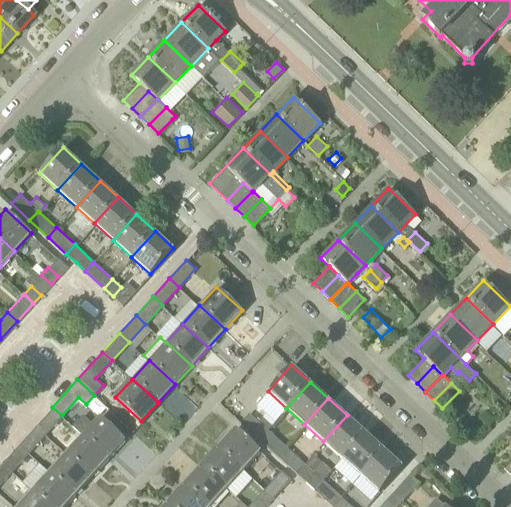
[(255,405),(249,412),(240,421),(258,438),(267,428),(267,429),(272,423),(262,415),(264,413),(255,405)]
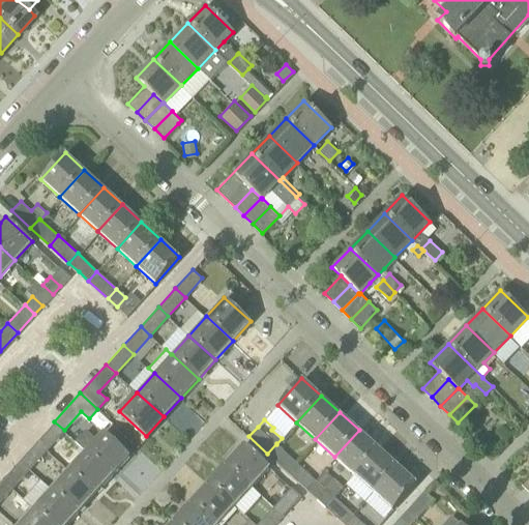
[(47,449),(64,430),(54,421),(37,440),(47,449)]
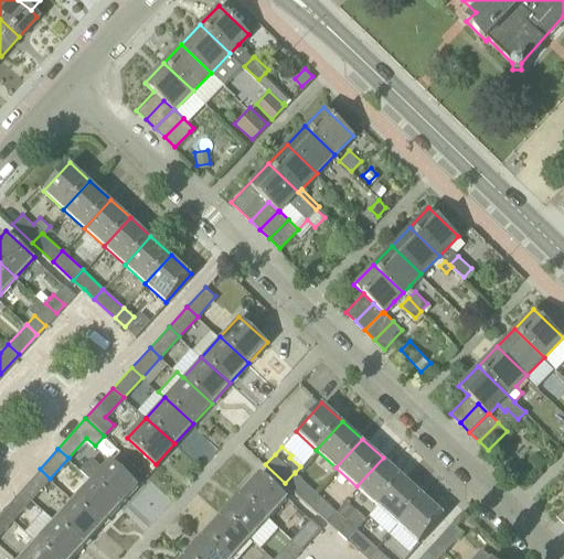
[(378,505),(403,476),(383,458),(357,486),(378,505)]
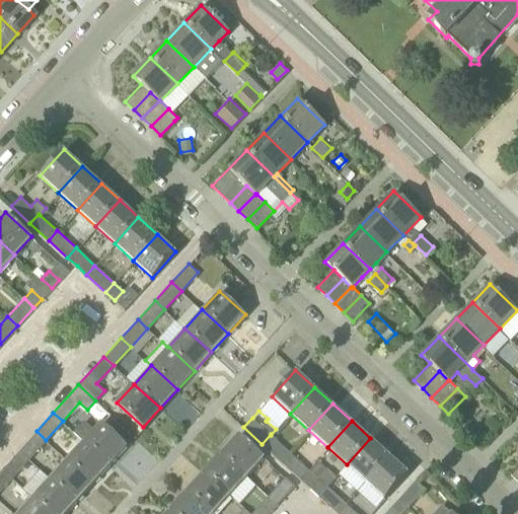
[(109,464),(127,445),(100,422),(83,440),(109,464)]
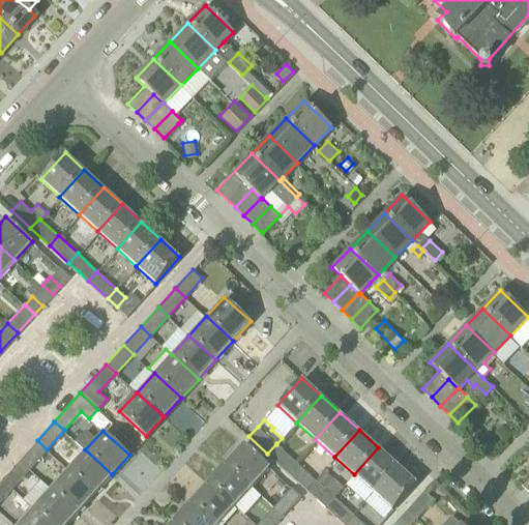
[(493,448),(499,442),(492,435),(487,442),(493,448)]
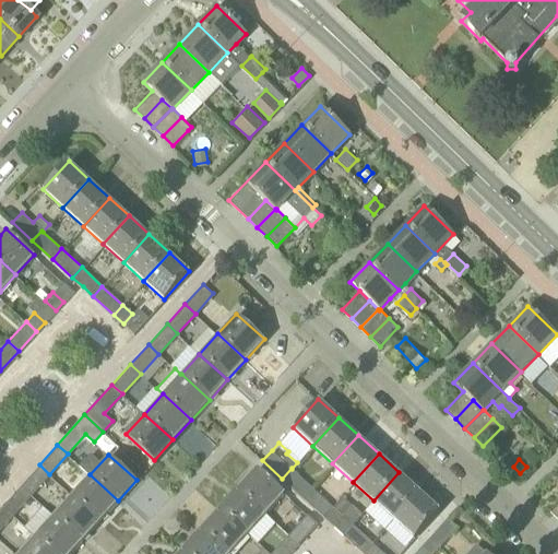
[(49,474),(39,464),(21,484),(32,494),(49,474)]
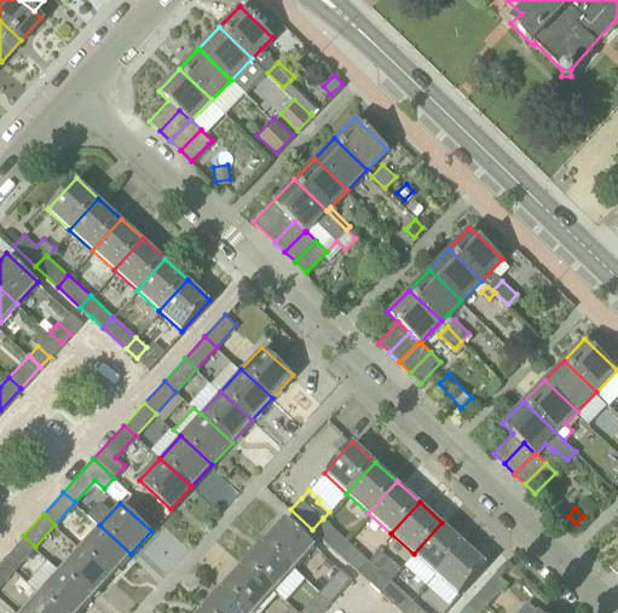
[(315,544),(283,516),(263,538),(294,567),(315,544)]
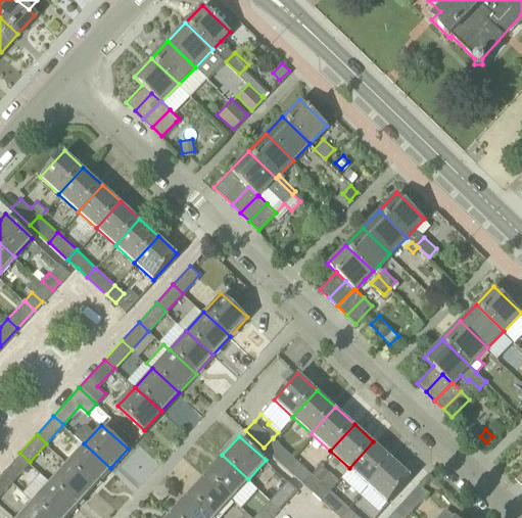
[(291,455),(273,438),(273,437),(264,448),(282,464),(291,455)]
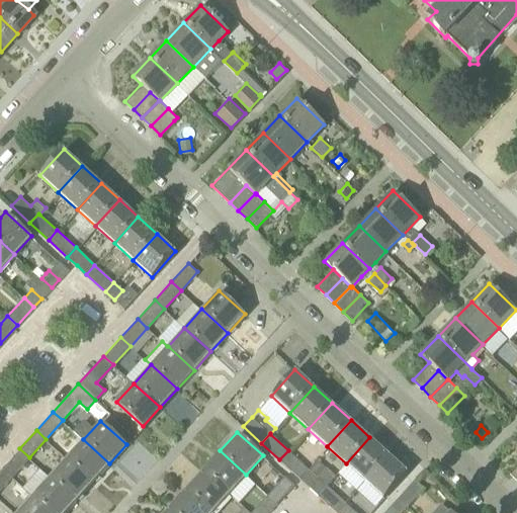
[(363,480),(388,453),(369,437),(346,463),(363,480)]
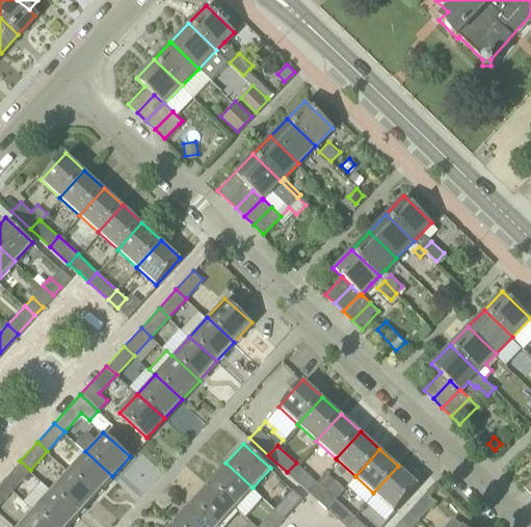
[(95,495),(112,476),(85,451),(68,471),(95,495)]
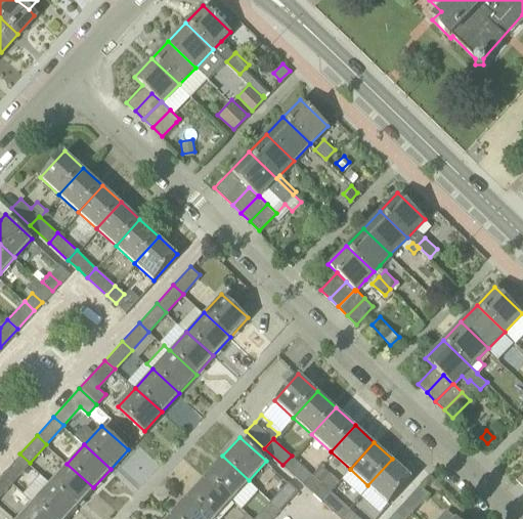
[(30,463),(19,453),(2,473),(11,482),(30,463)]
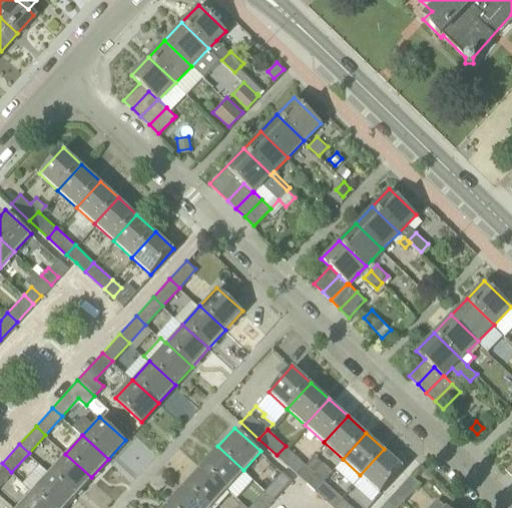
[(226,488),(243,470),(217,446),(200,465),(226,488)]
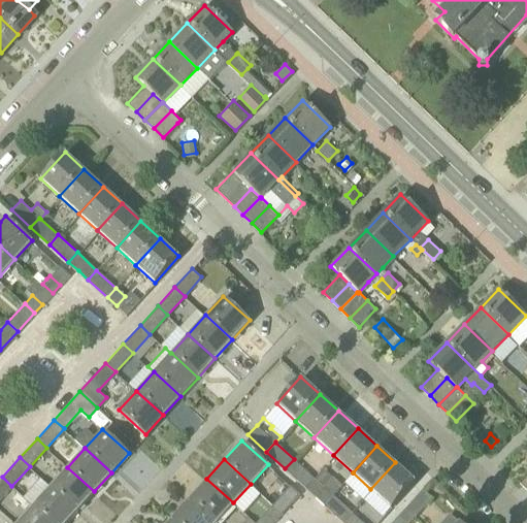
[(314,477),(294,459),(285,468),(304,486),(314,477)]
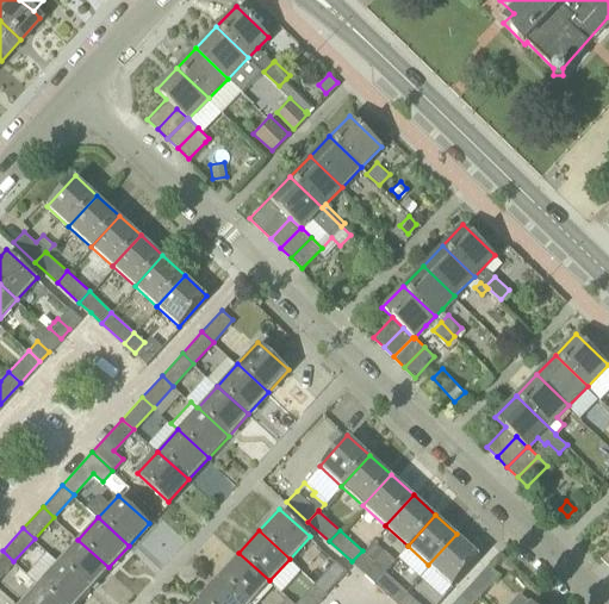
[(428,565),(452,586),(479,555),(457,534),(428,565)]
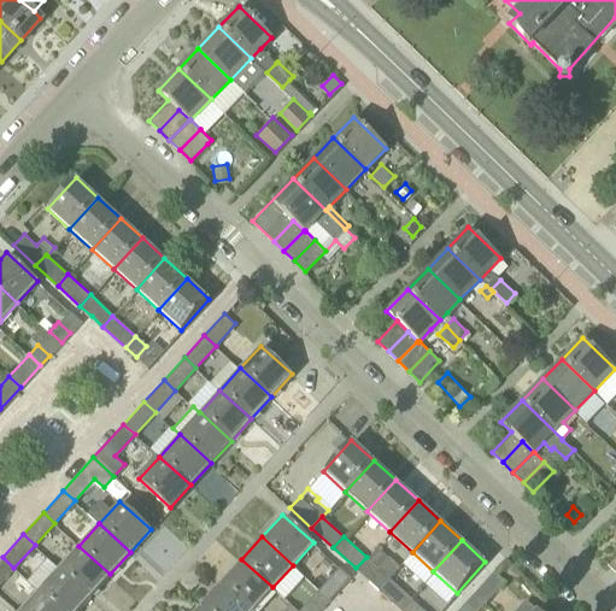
[(91,597),(110,574),(78,546),(59,568),(91,597)]
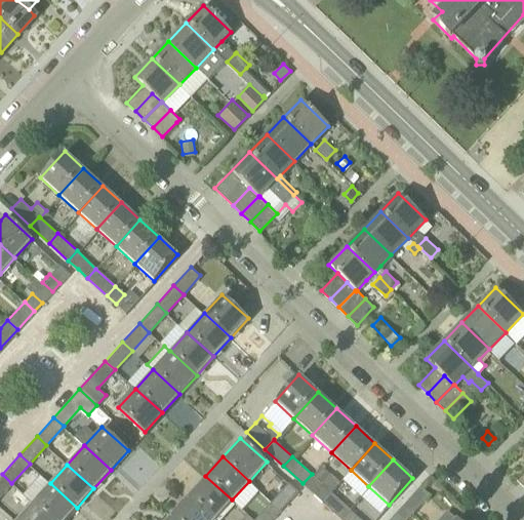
[(321,465),(313,475),(312,474),(303,483),(321,501),(330,491),(331,491),(339,481),(321,465)]
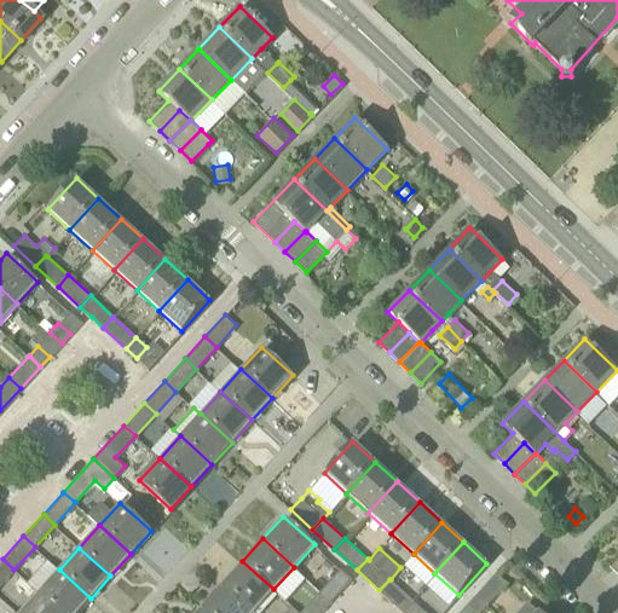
[(0,584),(13,570),(3,559),(0,561),(0,584)]
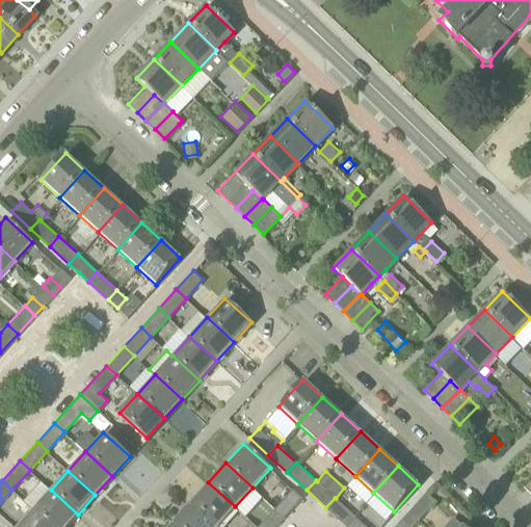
[(301,497),(292,488),(290,489),(282,481),(273,490),(283,498),(274,506),(285,516),(301,497)]
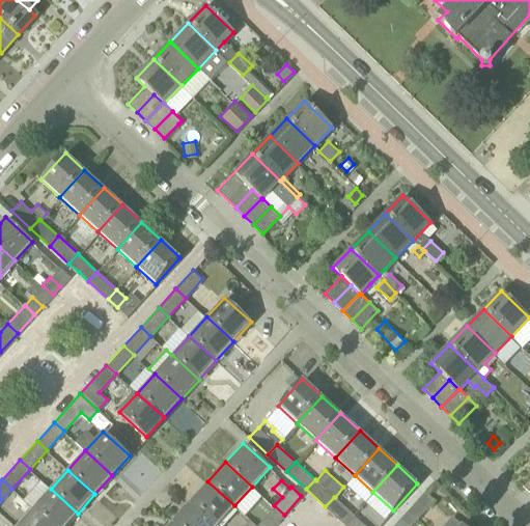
[(218,525),(234,505),(207,481),(191,500),(218,525)]
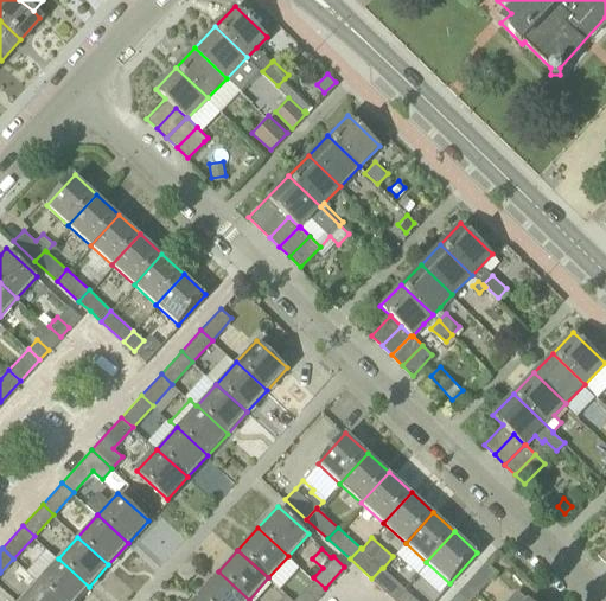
[(75,600),(89,587),(58,558),(38,581),(59,600),(75,600)]
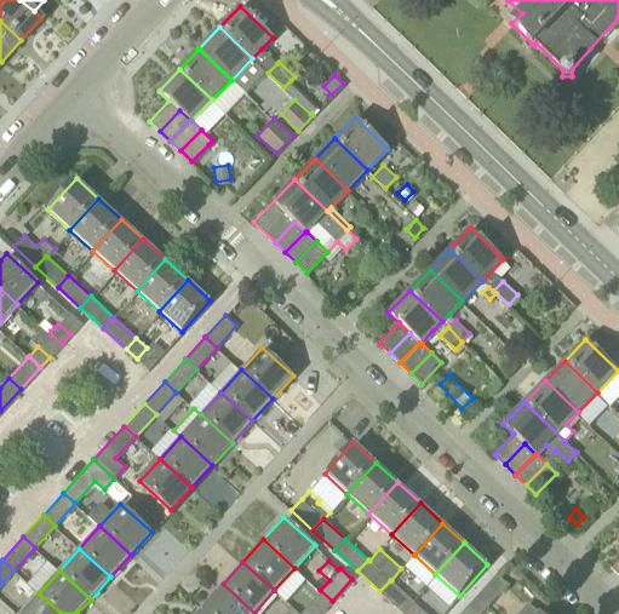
[(496,572),(475,595),(487,606),(508,583),(496,572)]
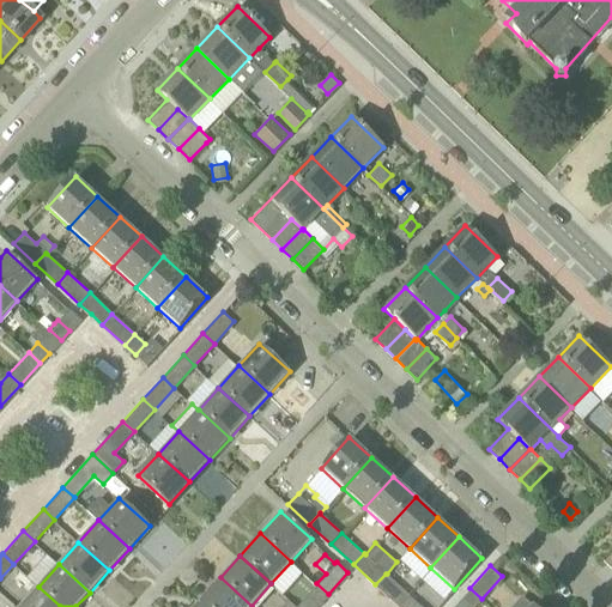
[(407,593),(387,574),(386,574),(375,584),(398,605),(407,593)]
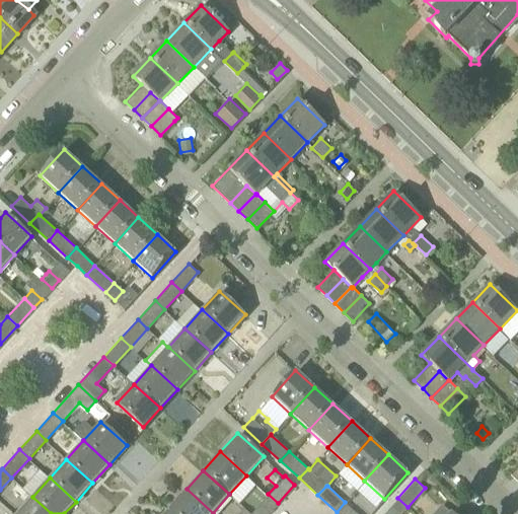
[(243,506),(243,507),(250,513),(267,513),(278,503),(268,494),(268,495),(260,488),(243,506)]
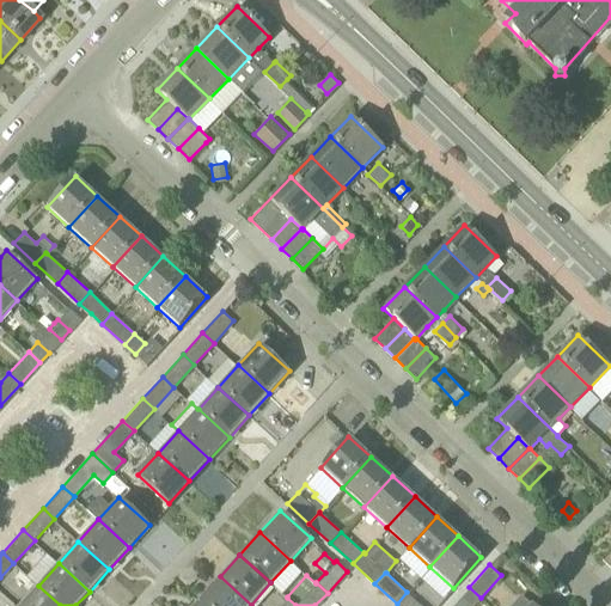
[(207,605),(249,605),(251,605),(220,576),(200,599),(207,605)]
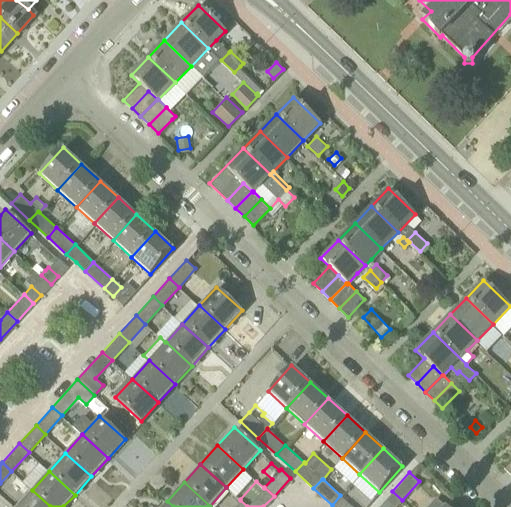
[(50,506),(32,490),(15,506),(50,506)]
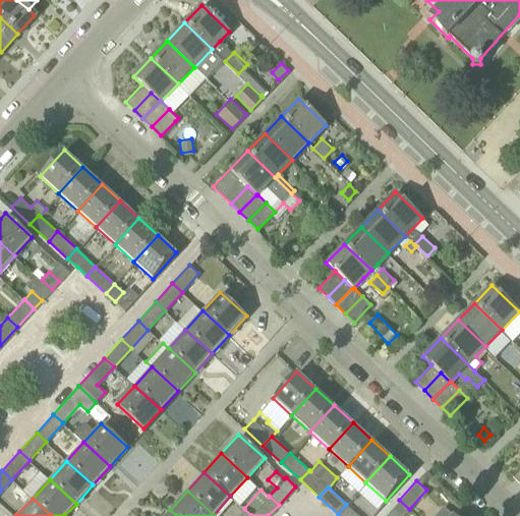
[(399,500),(384,515),(402,515),(409,509),(399,500)]
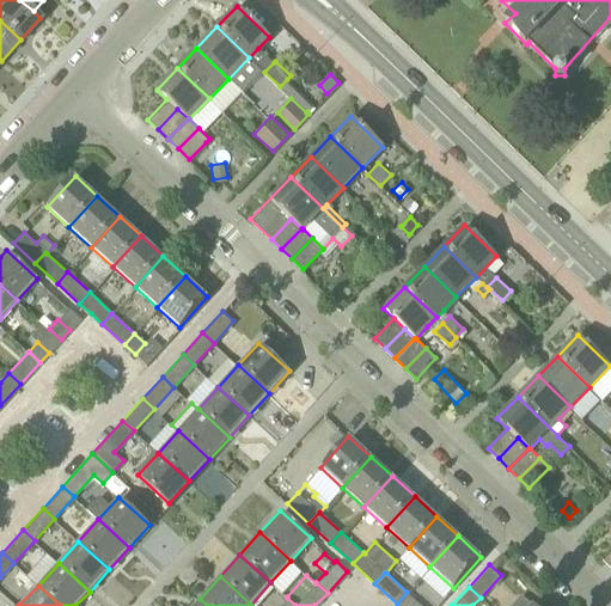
[(397,604),(399,605),(422,605),(419,601),(407,592),(397,604)]
